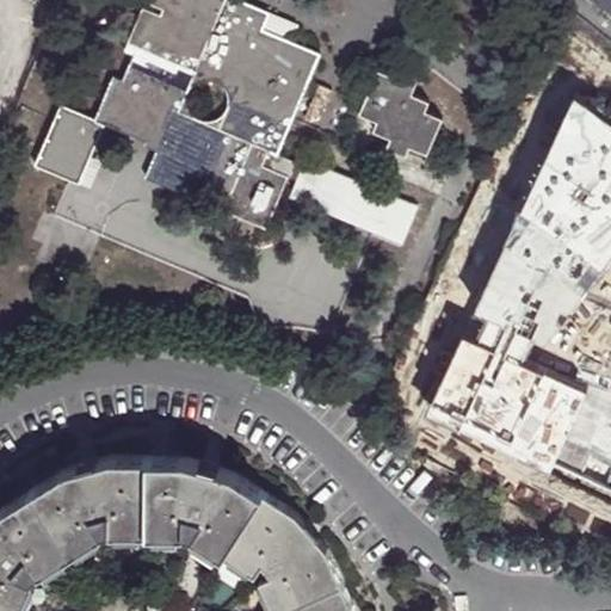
[(302,102),(321,56),(296,45),(294,49),(291,47),(269,37),(265,35),(273,14),(238,0),(139,0),(162,11),(160,17),(143,7),(141,14),(128,42),(124,51),(134,55),(123,81),(112,78),(94,121),(104,124),(139,139),(147,142),(150,134),(161,139),(158,147),(143,178),(155,181),(183,195),(187,196),(191,186),(224,202),(221,210),(230,215),(259,228),(264,230),(288,177),(263,166),(269,153),(278,156),(297,113),(302,102)]
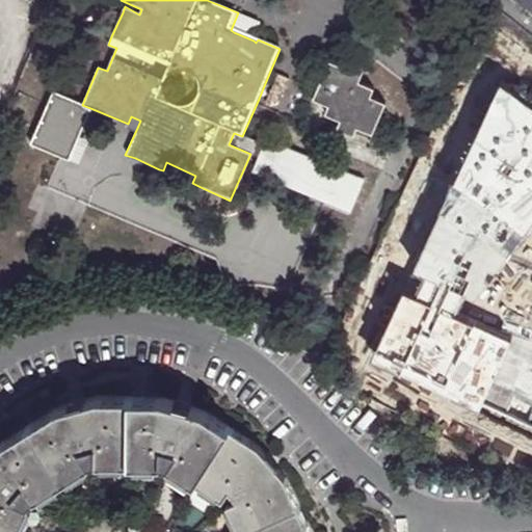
[(111,36),(123,12),(113,9),(103,33),(111,36)]
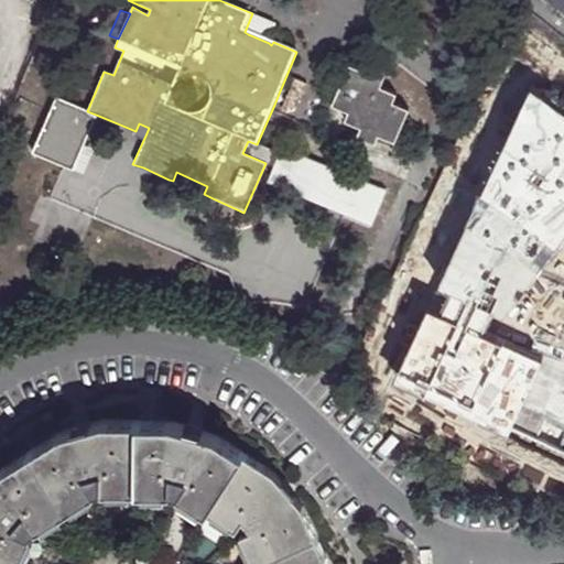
[(255,15),(248,34),(269,43),(275,24),(255,15)]
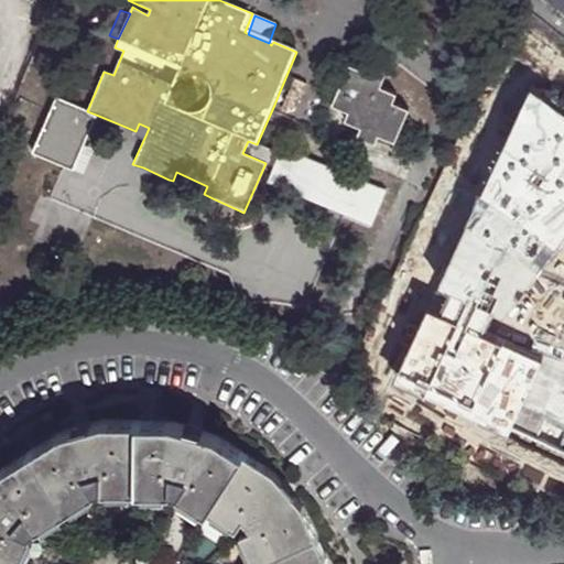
[(350,67),(333,107),(348,115),(345,122),(361,130),(358,138),(373,145),(378,137),(394,143),(408,112),(392,106),(397,96),(380,88),(387,73),(369,65),(366,74),(350,67)]
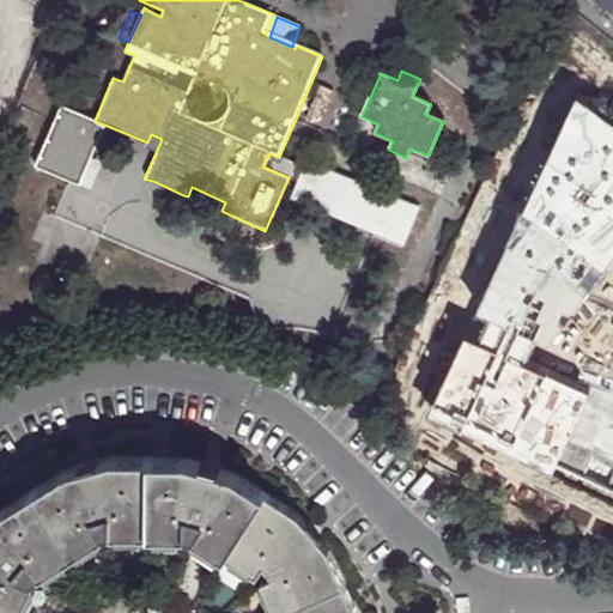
[(309,103),(303,102),(298,114),(304,115),(309,103)]
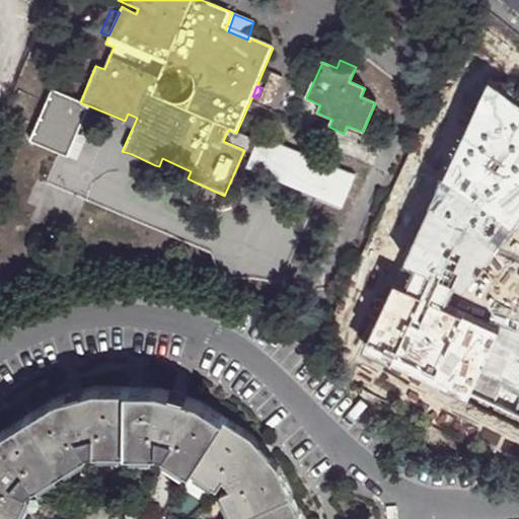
[(88,105),(80,102),(51,89),(28,140),(66,156),(85,112),(88,105)]
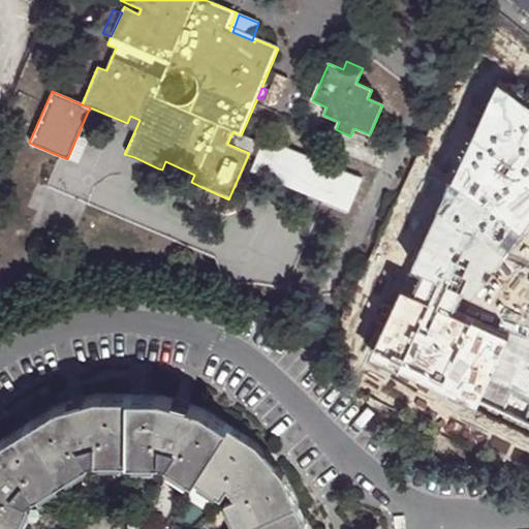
[(116,126),(120,120),(90,107),(87,114),(116,126)]
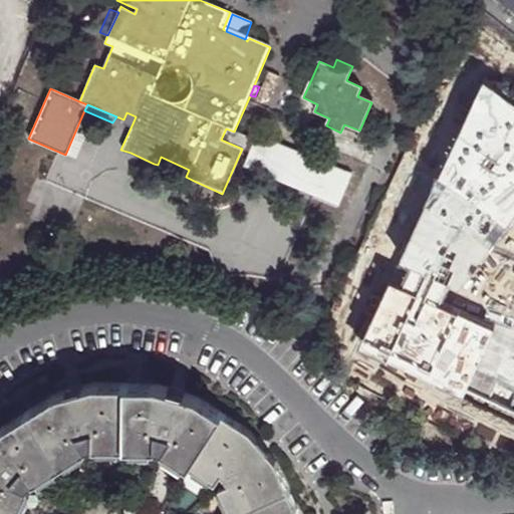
[(123,119),(133,123),(136,116),(126,112),(123,119)]
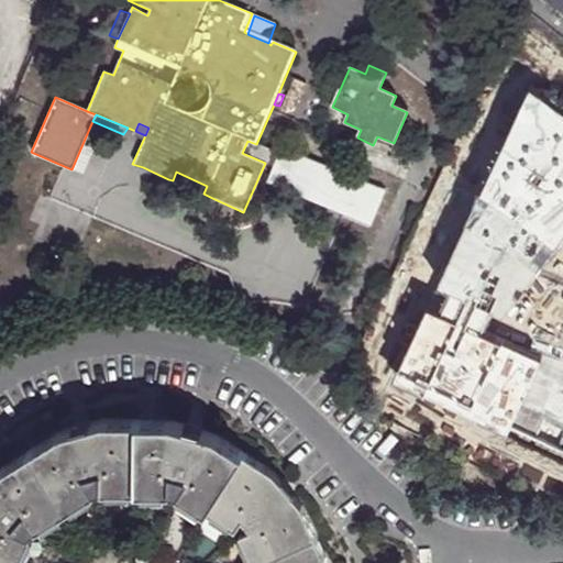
[(487,205),(511,217),(518,205),(527,210),(558,145),(522,129),(487,205)]
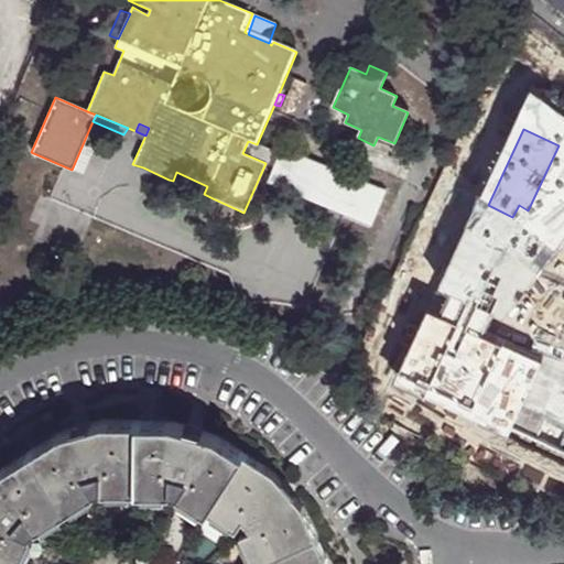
[(290,158),(257,144),(248,141),(242,153),(266,163),(267,161),(285,167),(290,158)]
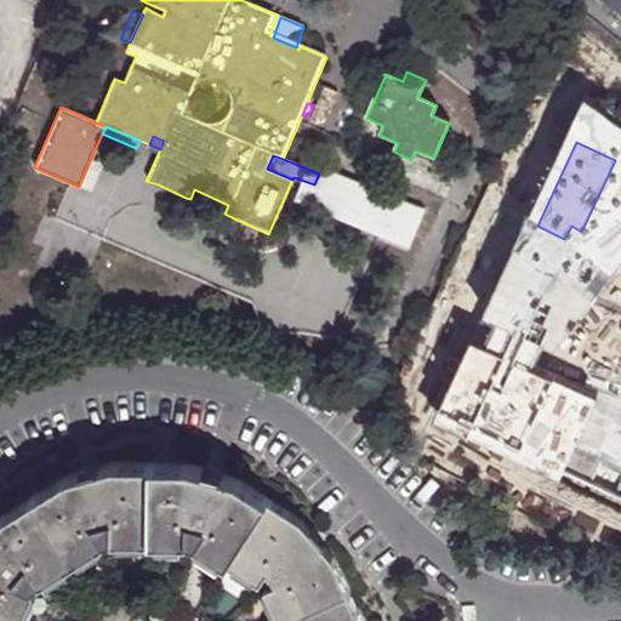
[(412,215),(319,174),(314,184),(307,200),(402,240),(412,215)]
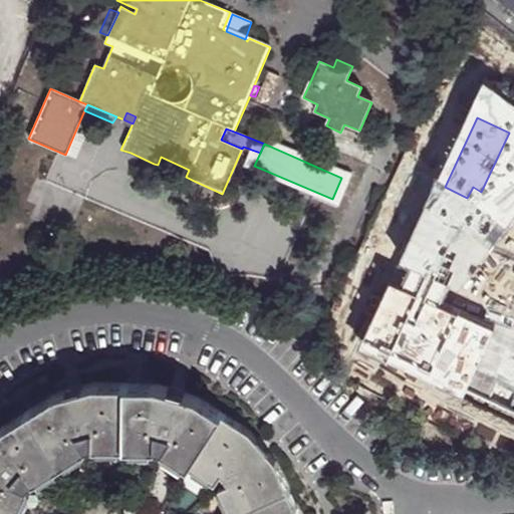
[(151,171),(154,164),(131,153),(126,160),(151,171)]
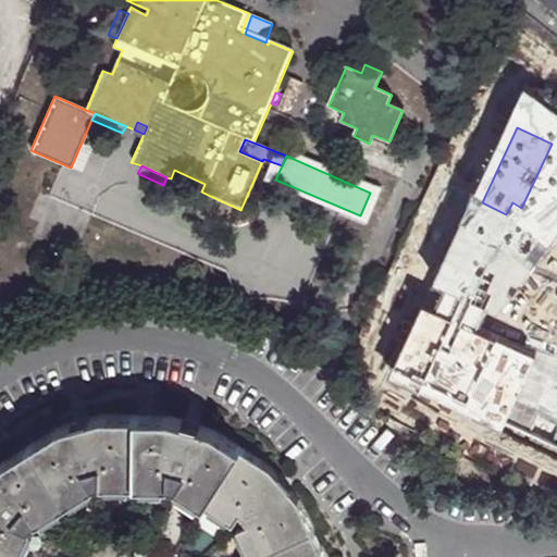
[(234,213),(236,208),(210,196),(208,203),(234,213)]
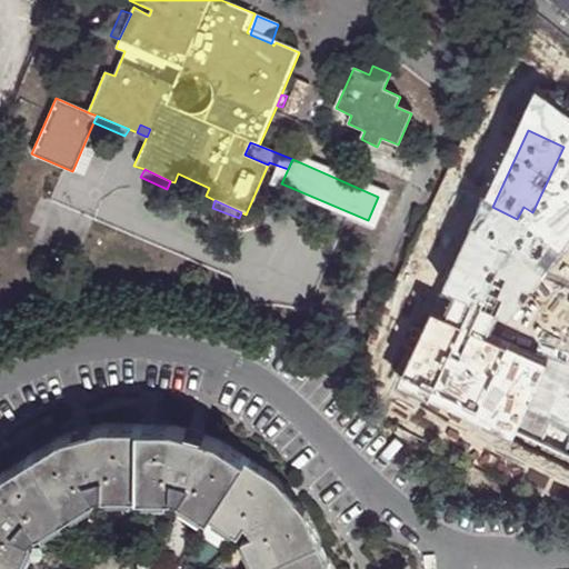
[(568,279),(531,261),(533,255),(506,241),(470,312),(568,359),(568,279)]
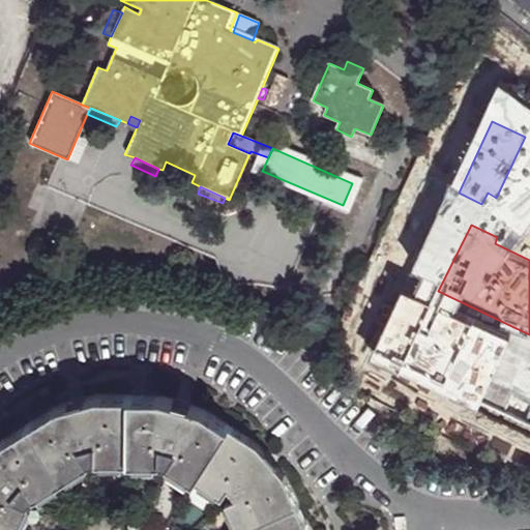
[(94,458),(131,458),(131,394),(99,394),(59,405),(31,422),(65,475),(94,458)]
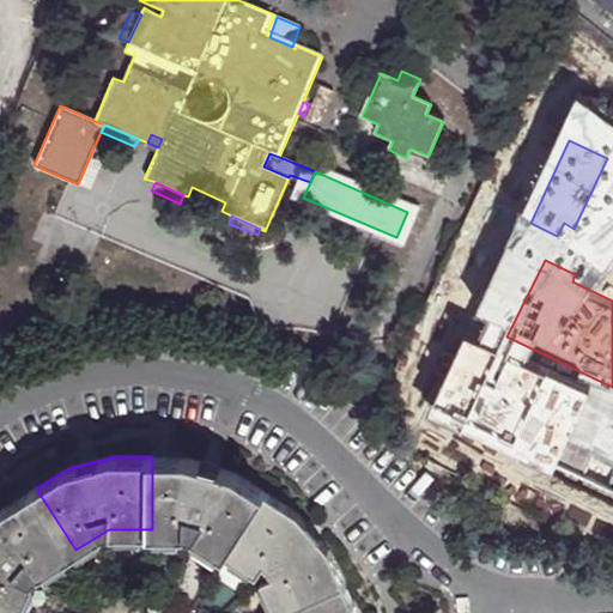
[(194,530),(226,552),(266,491),(236,471),(190,457),(152,456),(152,529),(194,530)]
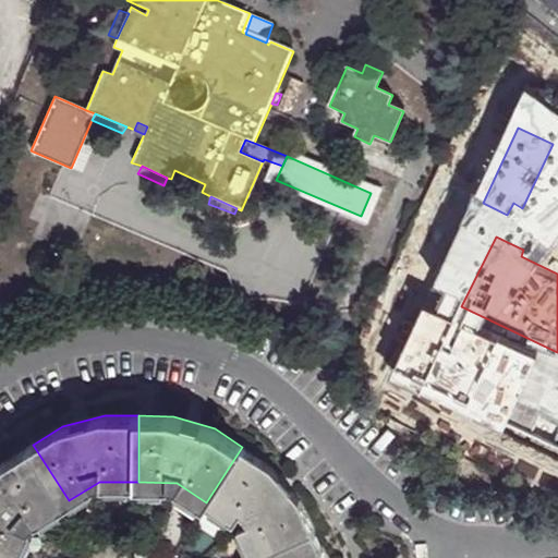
[(69,500),(33,445),(3,463),(0,466),(0,545),(20,555),(36,521),(69,500)]
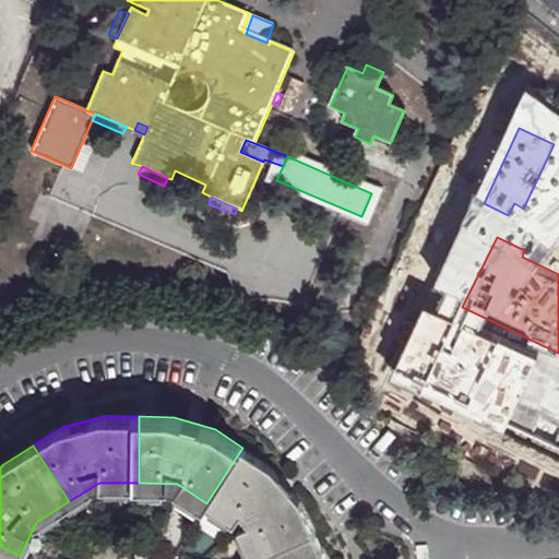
[(241,528),(254,558),(316,531),(301,500),(272,466),(242,448),(206,503),(236,522),(242,512),(252,523),(241,528)]
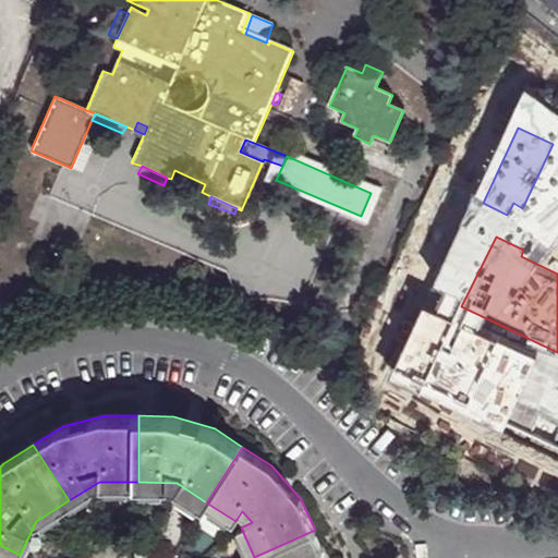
[(327,557),(315,530),(254,557),(327,557)]
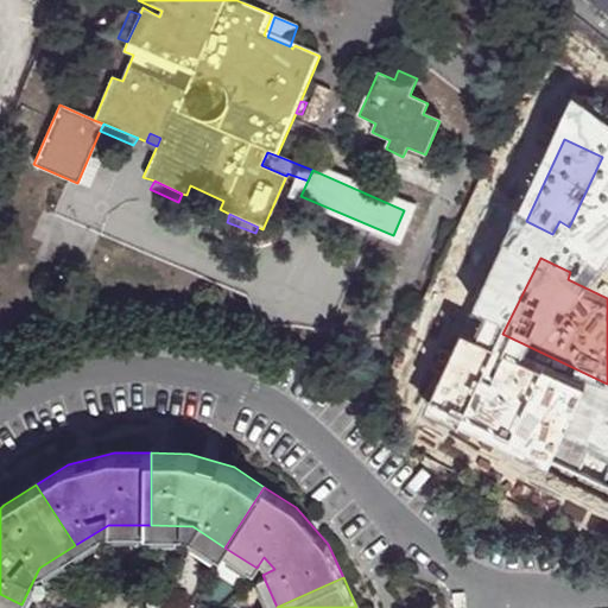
[(19,607),(21,605),(0,594),(0,607),(19,607)]
